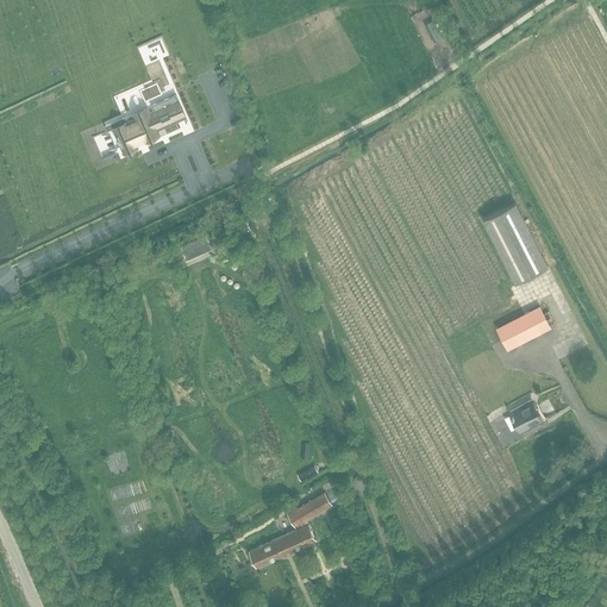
[(431,25),(425,29),(432,43),(438,41),(431,25)]
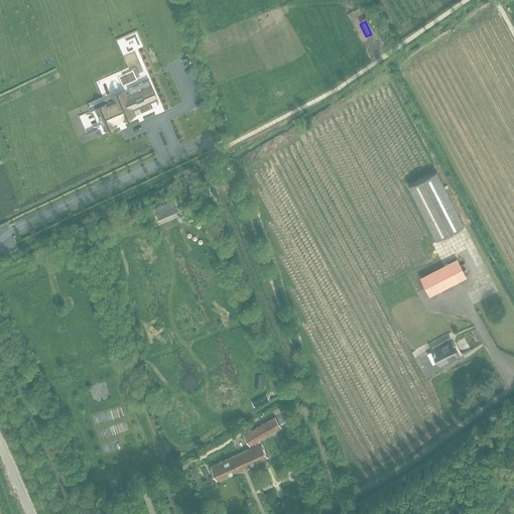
[(103,73),(107,87),(114,85),(110,71),(103,73)]
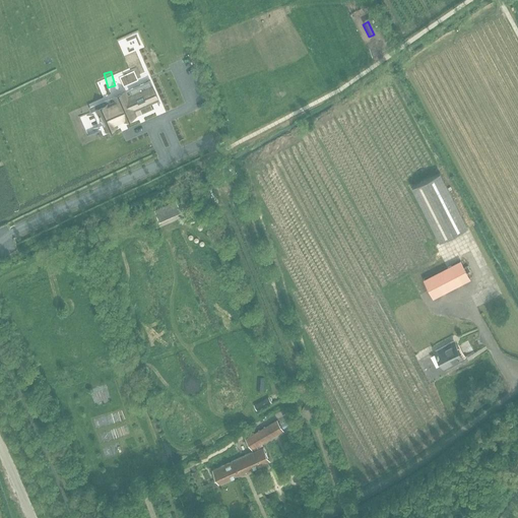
[(115,103),(95,112),(98,115),(96,116),(99,120),(98,120),(99,123),(100,122),(102,127),(103,126),(105,131),(115,126),(114,124),(122,120),(123,121),(133,117),(130,111),(136,109),(136,110),(146,106),(146,104),(153,101),(154,100),(147,82),(145,83),(146,83),(128,91),(130,96),(125,99),(123,93),(113,99),(115,103)]
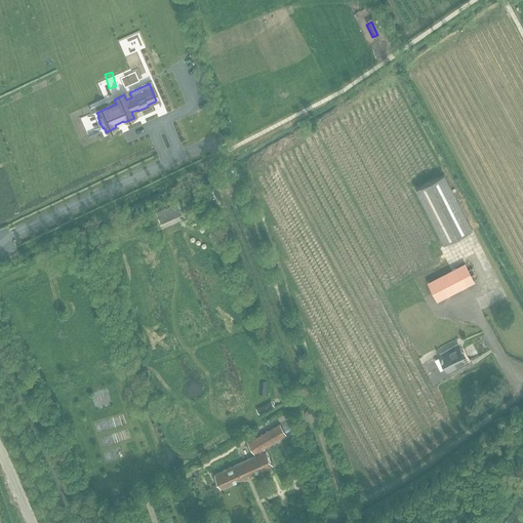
[(414,191),(442,246),(471,232),(442,176),(414,191)]
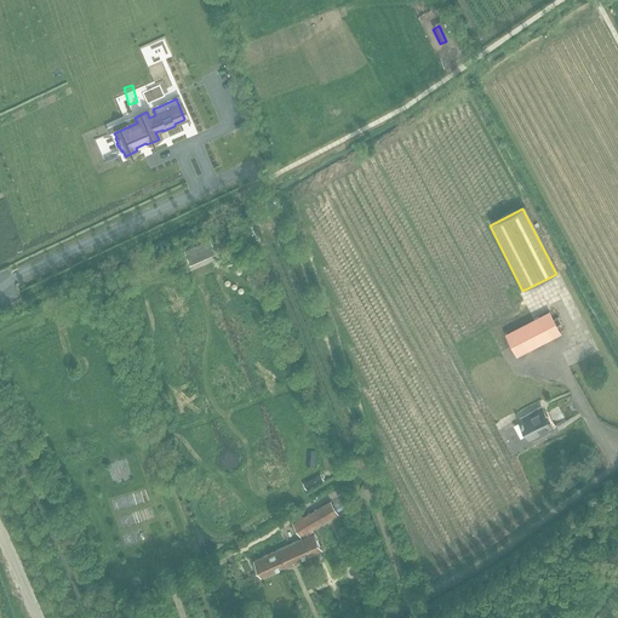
[(209,241),(182,253),(188,267),(215,256),(209,241)]
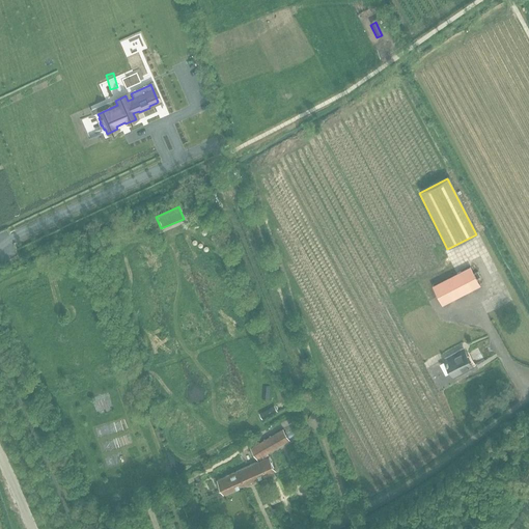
[(441,306),(478,287),(468,269),(432,287),(441,306)]
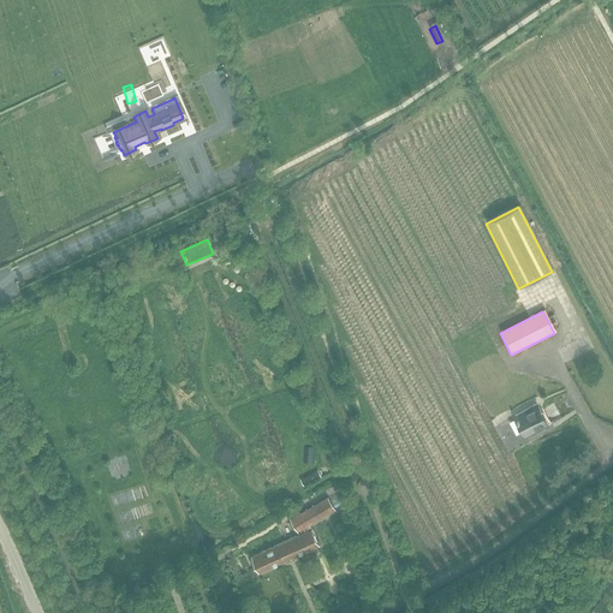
[(475,345),(468,349),(476,368),(483,364),(475,345)]
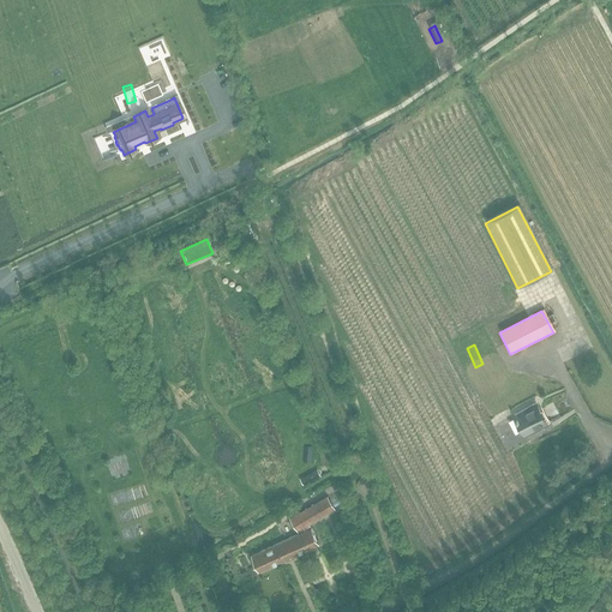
[(523,438),(545,426),(534,406),(511,418),(523,438)]
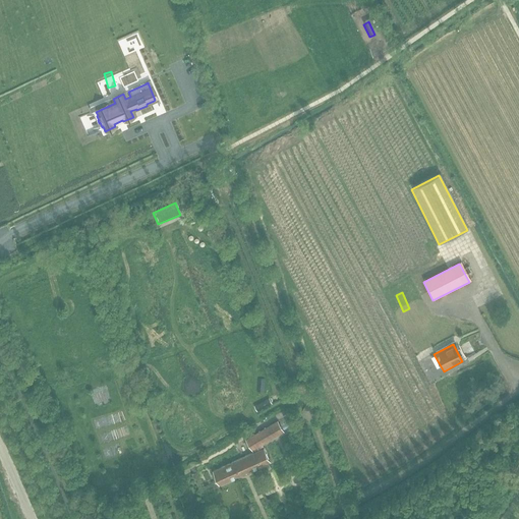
[(255,413),(270,405),(267,400),(252,408),(255,413)]
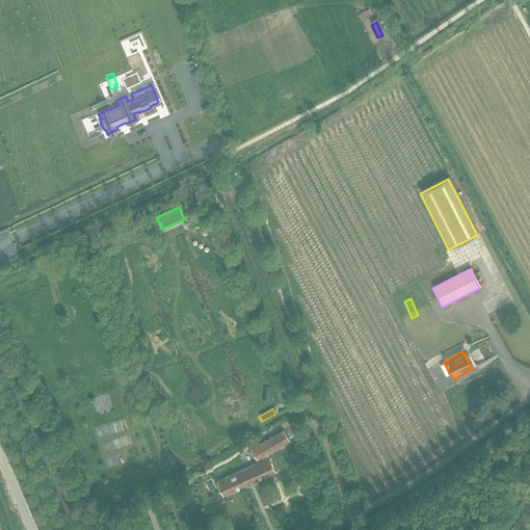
[(255,461),(256,461),(257,464),(215,482),(221,497),(274,473),(266,455),(288,442),(282,431),(248,450),(255,461)]
